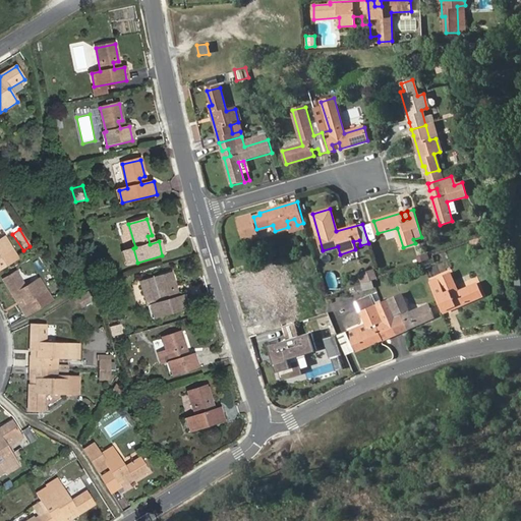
[(0,269),(17,258),(4,237),(0,239),(0,269)]
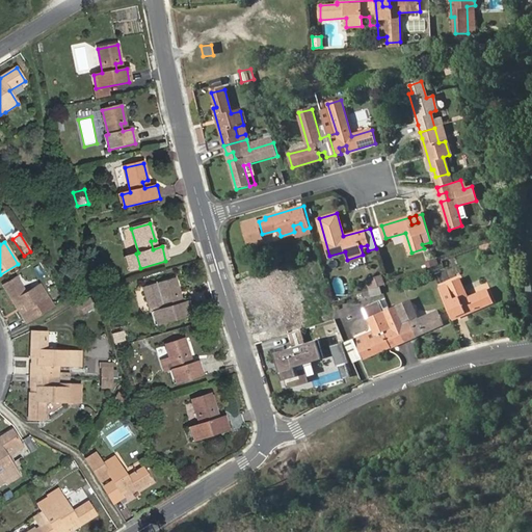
[(458,277),(439,286),(453,319),(459,316),(456,309),(464,306),(468,313),(493,301),(486,289),(468,297),(458,277)]
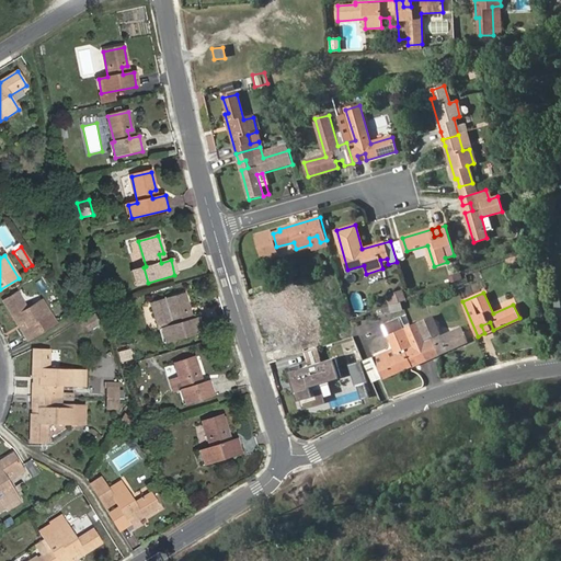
[(27,342),(55,324),(41,300),(26,309),(16,294),(3,301),(18,325),(24,321),(27,328),(22,332),(27,342)]
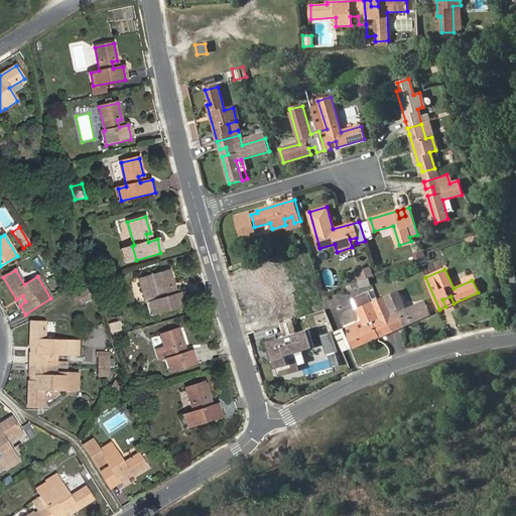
[(169,270),(139,279),(146,303),(150,302),(153,315),(184,305),(180,292),(176,294),(170,295),(168,288),(174,287),(169,270)]
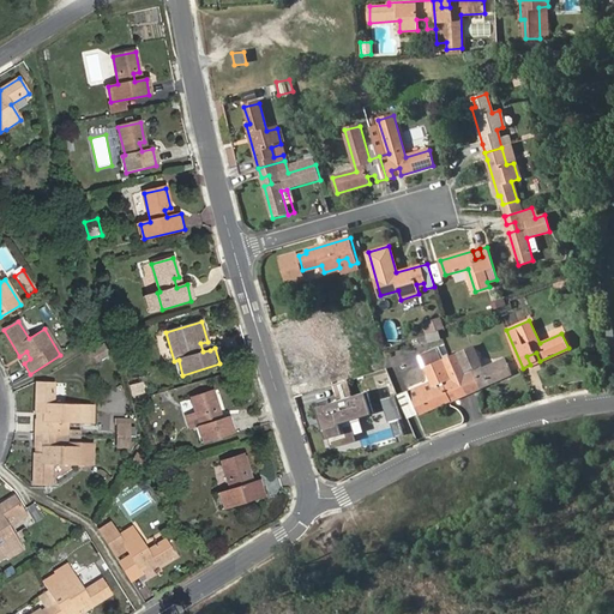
[(468,374),(458,378),(465,393),(473,391),(469,381),(477,378),(481,386),(512,373),(505,357),(482,368),(473,345),(458,351),(468,374)]
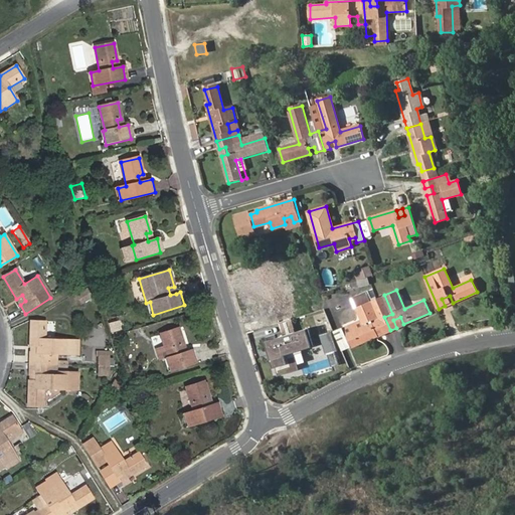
[(88,291),(76,297),(80,305),(92,298),(88,291)]
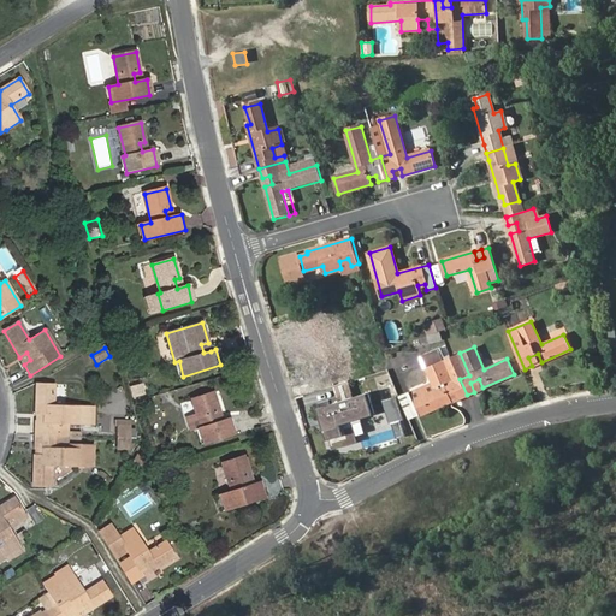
[(27,353),(19,357),(24,365),(30,360),(27,353)]
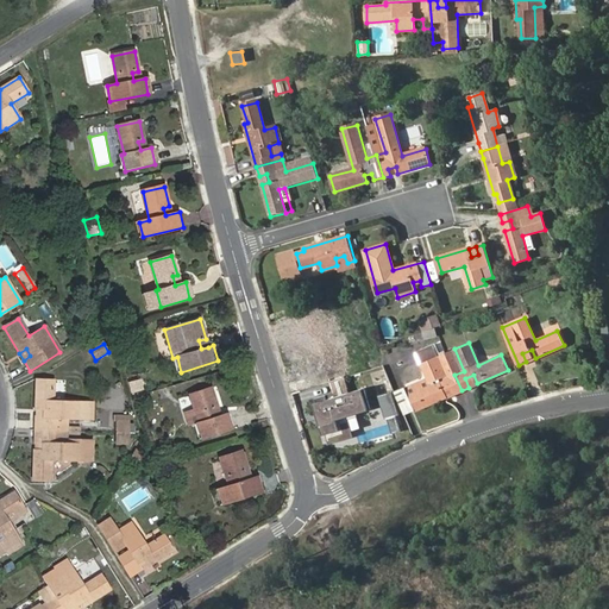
[(522,353),(526,362),(535,358),(532,350),(522,353)]
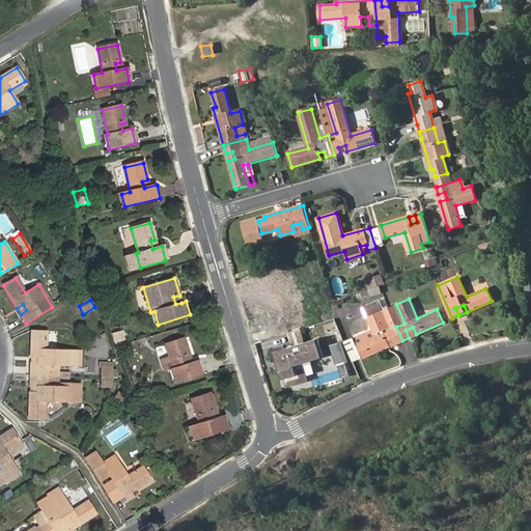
[(402,340),(396,327),(388,330),(380,311),(367,316),(375,336),(357,344),(362,358),(389,346),(386,339),(392,336),(395,343),(402,340)]
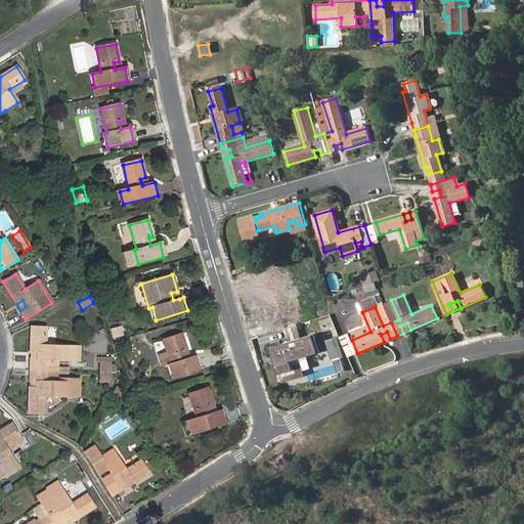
[(46,329),(32,329),(31,353),(39,353),(38,360),(31,360),(31,372),(49,372),(57,373),(57,368),(57,361),(79,361),(80,347),(45,346),(46,329)]
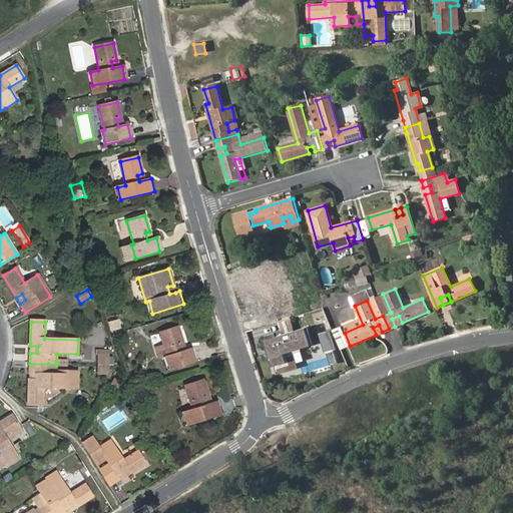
[(295,368),(290,350),(310,345),(304,327),(262,339),(272,375),(295,368)]
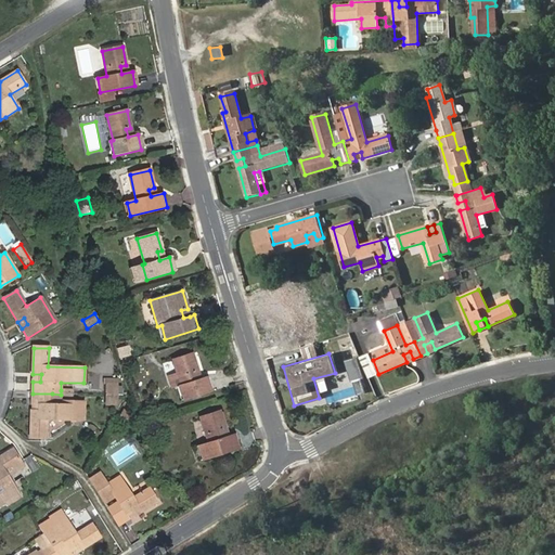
[(210,392),(205,378),(201,379),(195,381),(193,374),(198,372),(193,356),(173,361),(178,375),(181,386),(179,386),(184,400),(210,392)]
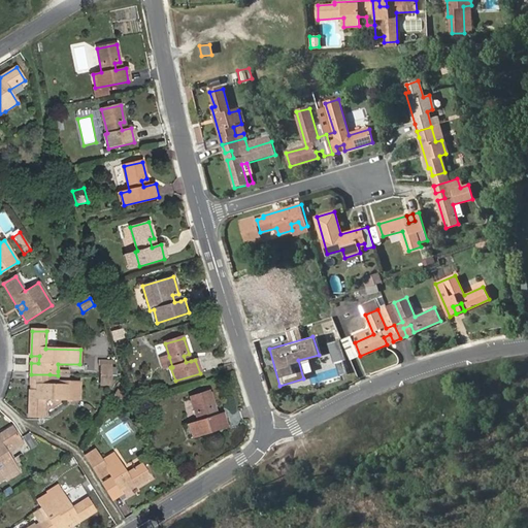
[(169,357),(160,359),(163,368),(167,367),(172,382),(175,381),(170,367),(172,367),(169,357)]
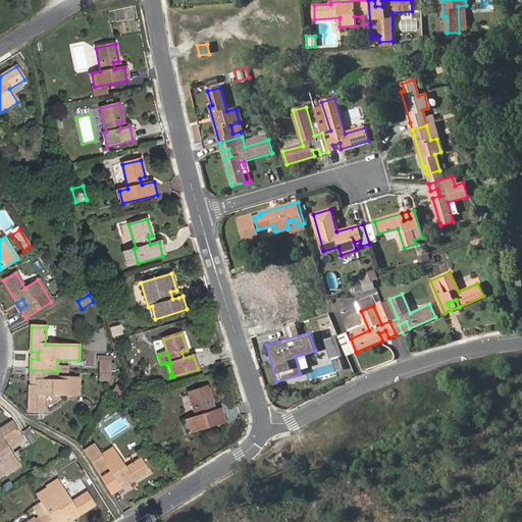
[(111,358),(98,357),(97,361),(100,362),(100,372),(110,372),(111,358)]
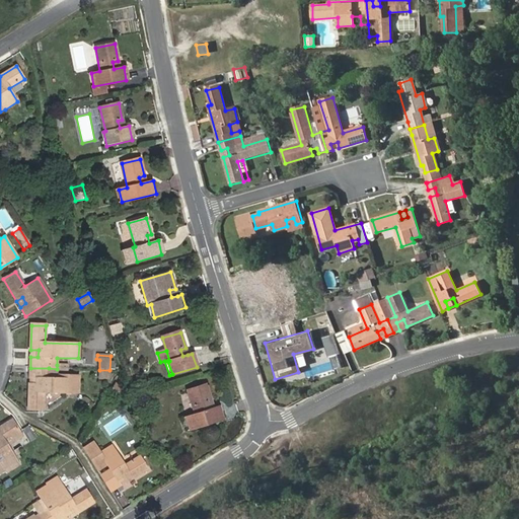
[(43,412),(44,394),(78,393),(78,377),(68,376),(68,380),(49,380),(49,376),(49,368),(30,368),(29,379),(38,379),(36,386),(29,386),(28,411),(43,412)]
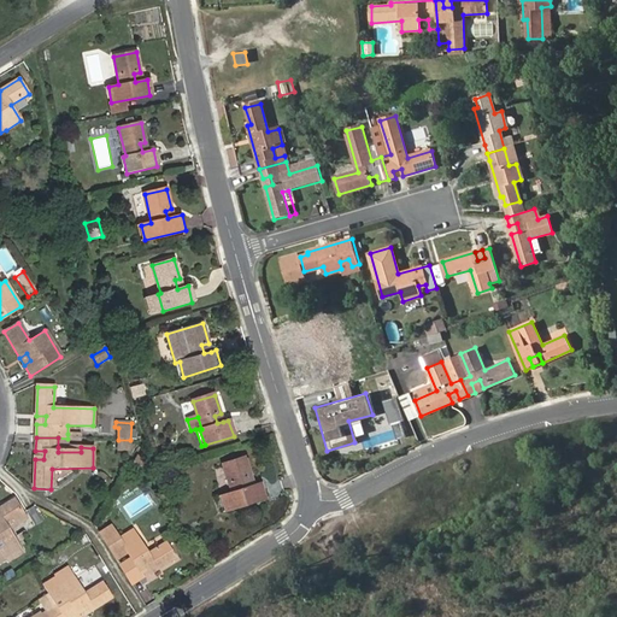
[(118,440),(118,451),(130,451),(130,440),(118,440)]
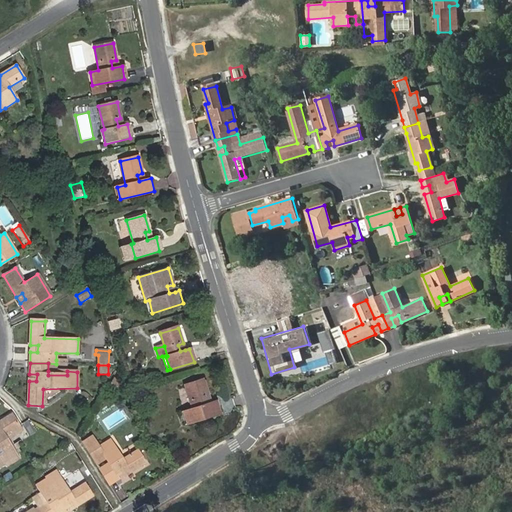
[(113,377),(111,387),(119,388),(121,378),(113,377)]
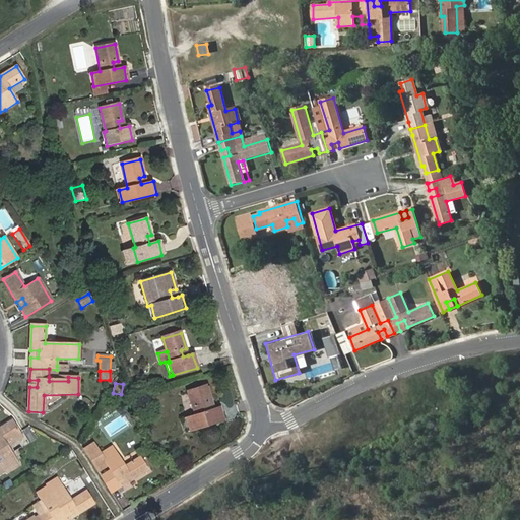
[(221,421),(217,408),(208,410),(206,404),(211,402),(205,386),(187,391),(195,414),(186,417),(190,431),(221,421)]
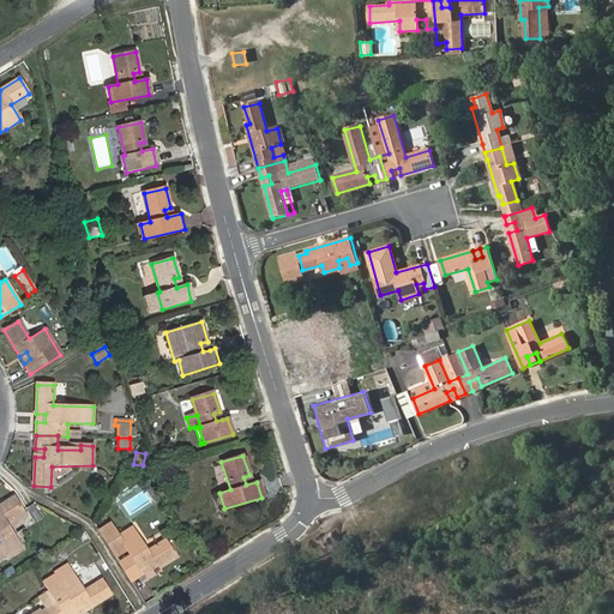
[(0,561),(8,557),(23,547),(10,528),(7,523),(24,511),(16,498),(0,507),(0,561)]
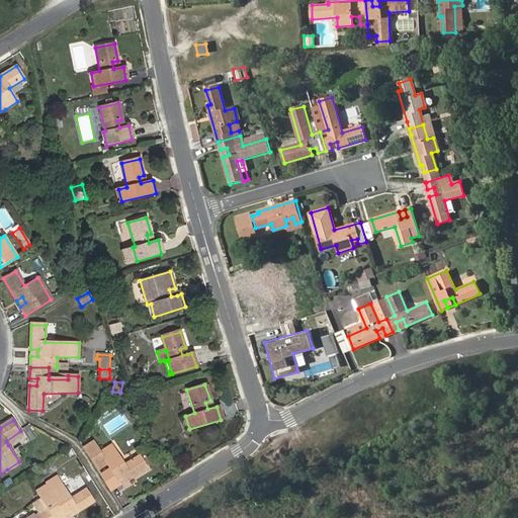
[(23,436),(20,431),(6,441),(8,445),(23,436)]
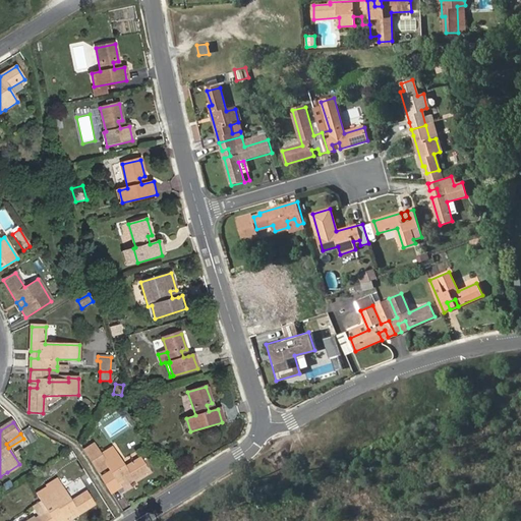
[(128,484),(149,471),(141,459),(126,468),(114,449),(102,457),(96,447),(84,453),(99,475),(109,469),(112,473),(102,479),(111,495),(122,488),(118,482),(124,478),(128,484)]
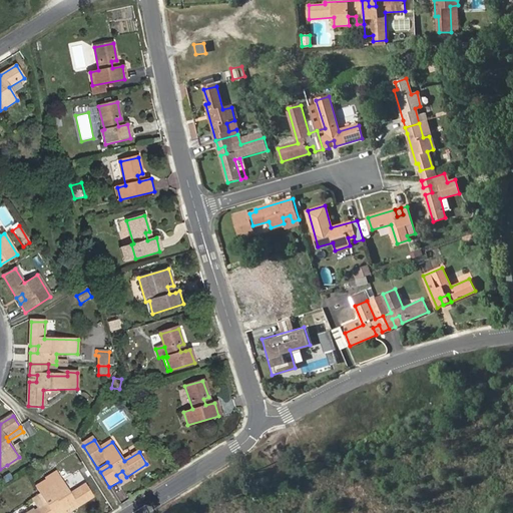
[(20,459),(19,457),(7,465),(9,467),(20,459)]
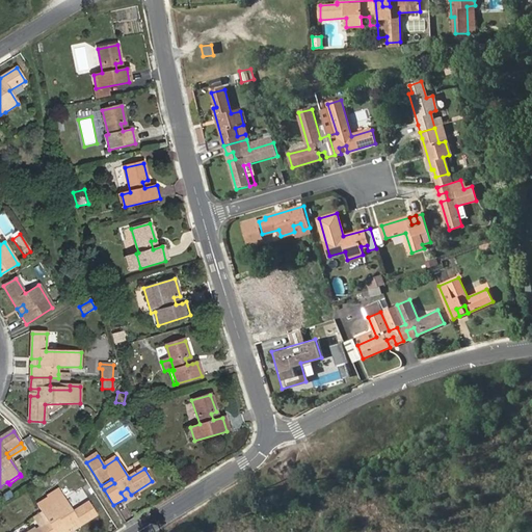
[(125,499),(131,495),(127,488),(121,493),(125,499)]
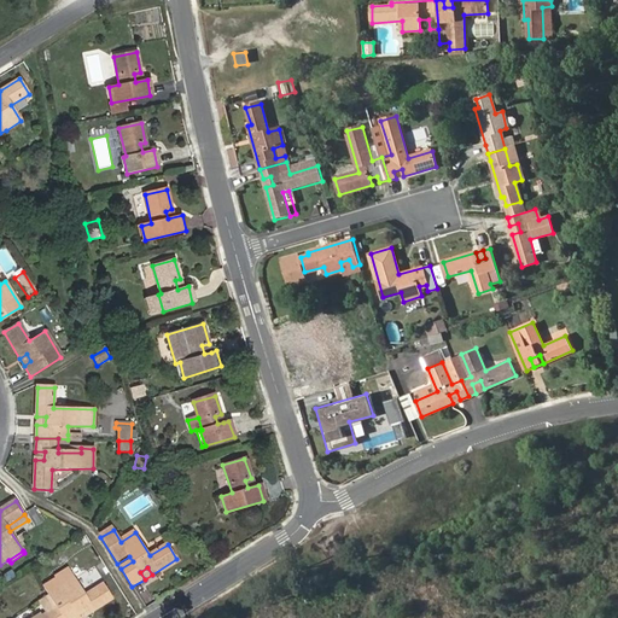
[(57,607),(64,617),(82,617),(79,611),(83,607),(88,614),(114,599),(104,584),(87,596),(71,572),(45,588),(57,607)]
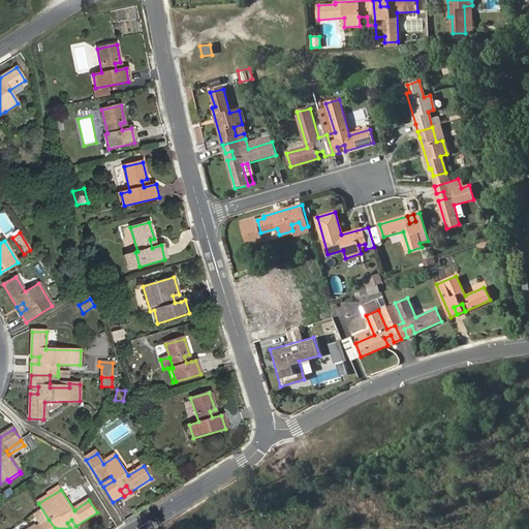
[(55,528),(49,520),(35,528),(34,526),(29,528),(55,528)]
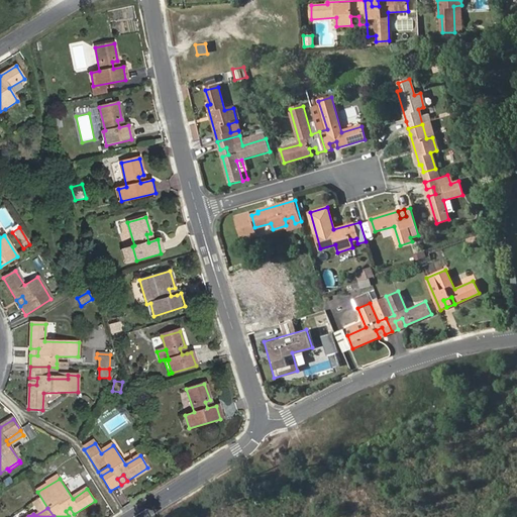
[(69,516),(74,514),(70,508),(66,511),(69,516)]
